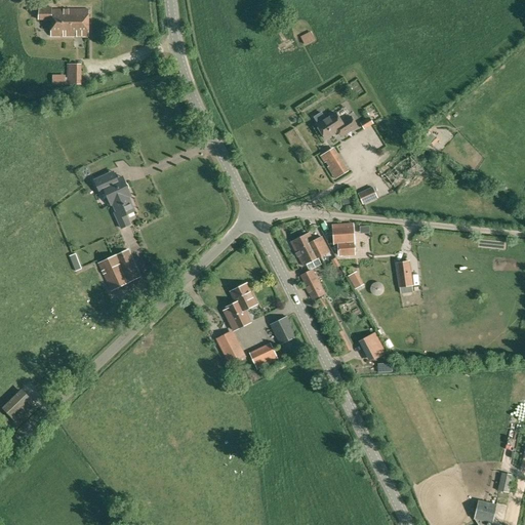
[(88,36),(88,9),(50,9),(50,7),(38,7),(38,19),(50,19),(50,36),(88,36)]
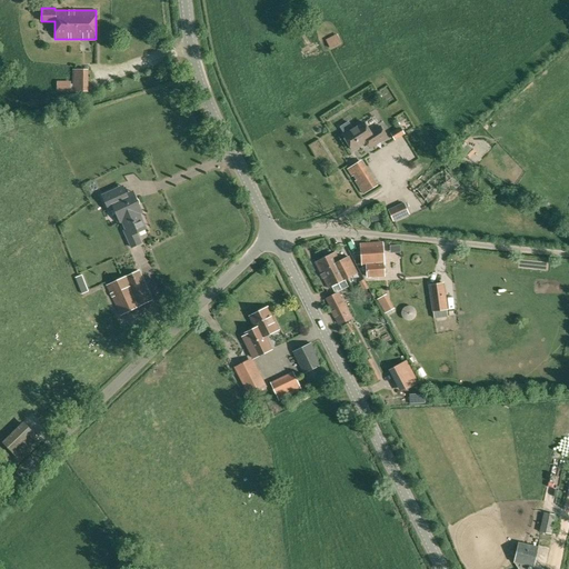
[(330,48),(340,43),(337,36),(327,40),(330,48)]
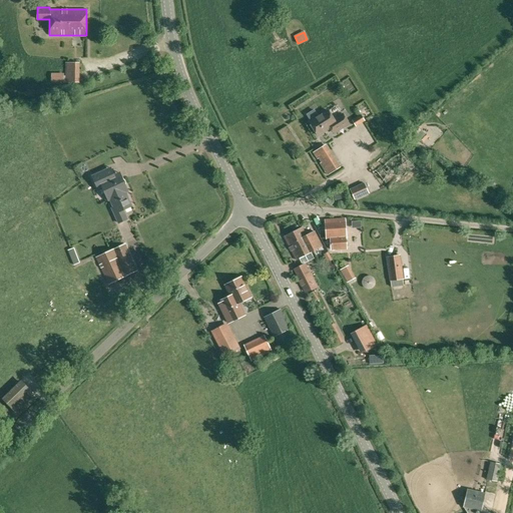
[(67,75),(67,82),(78,82),(79,63),(67,63),(67,75)]
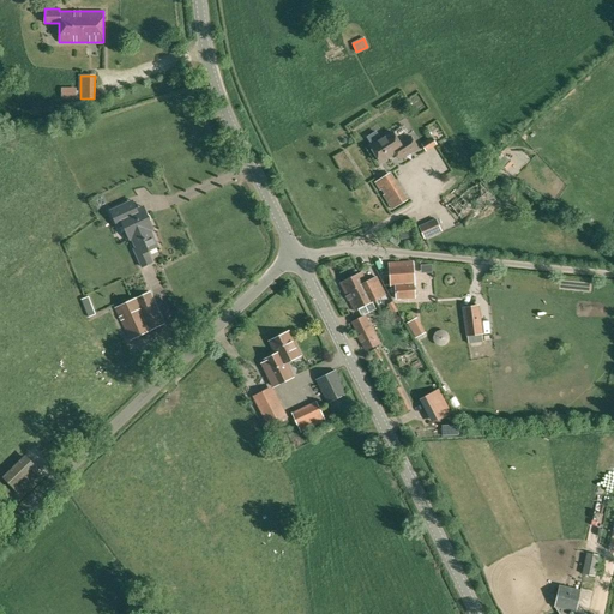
[(61,89),(61,98),(76,98),(77,88),(61,88),(61,89)]
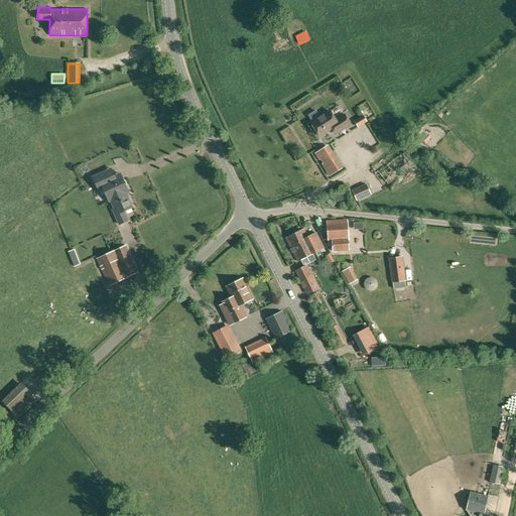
[(335,127),(339,132),(351,124),(345,115),(336,121),(330,111),(319,117),(315,111),(308,115),(312,122),(311,123),(319,136),(332,129),(335,127)]
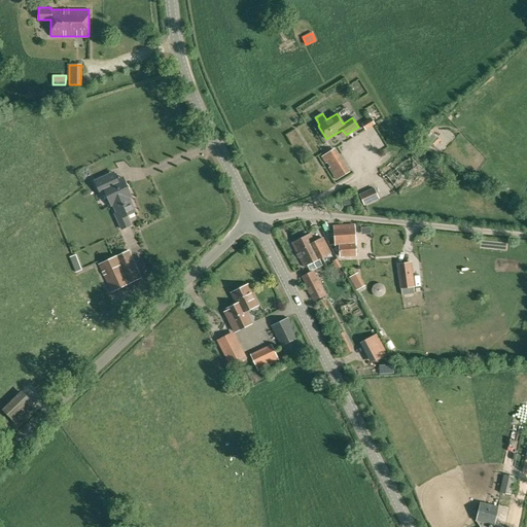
[(375,125),(371,118),(362,124),(365,130),(375,125)]
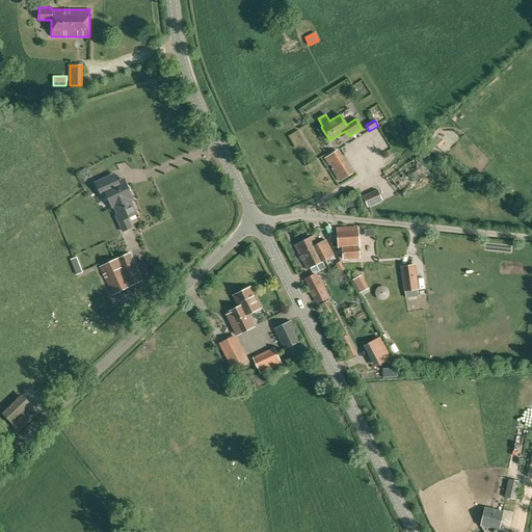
[(437,166),(432,160),(425,151),(417,157),(390,178),(404,195),(430,174),(437,166)]
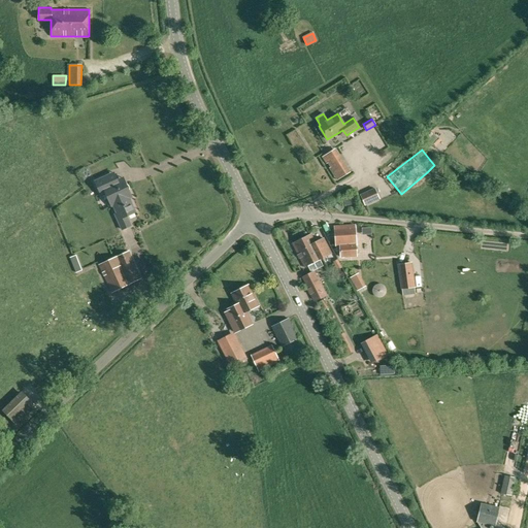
[(332,167),(341,162),(337,156),(328,161),(332,167)]
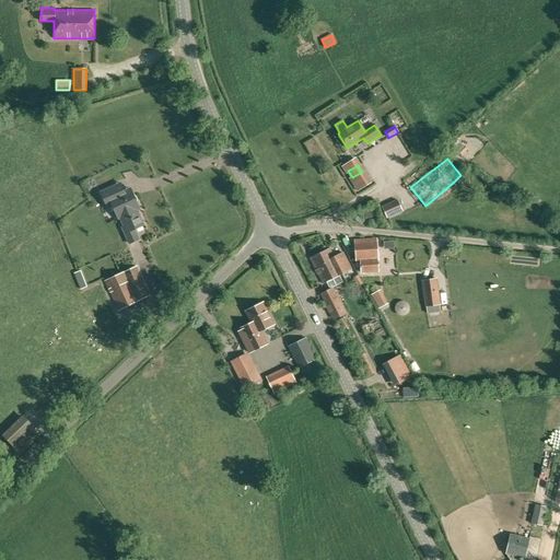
[(120,184),(101,193),(107,206),(112,203),(118,219),(120,218),(121,221),(124,226),(123,228),(129,244),(139,240),(135,230),(143,225),(143,224),(142,225),(141,223),(142,222),(140,218),(138,217),(138,214),(137,214),(137,213),(136,211),(140,209),(130,189),(125,191),(120,184)]
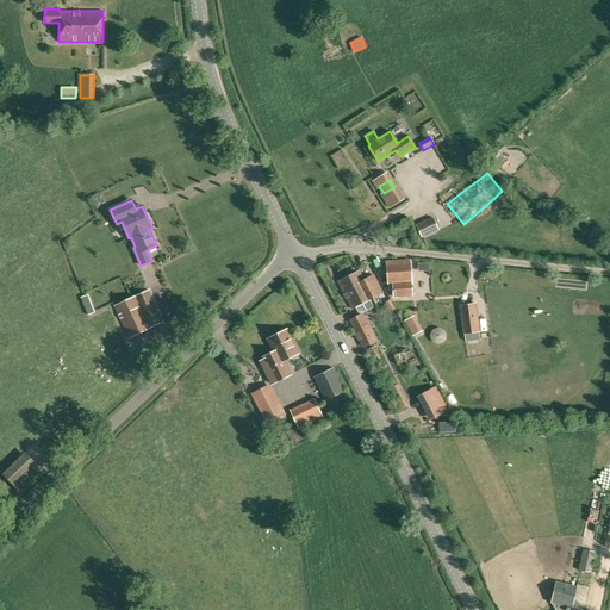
[(439,230),(433,218),(417,224),(423,237),(439,230)]
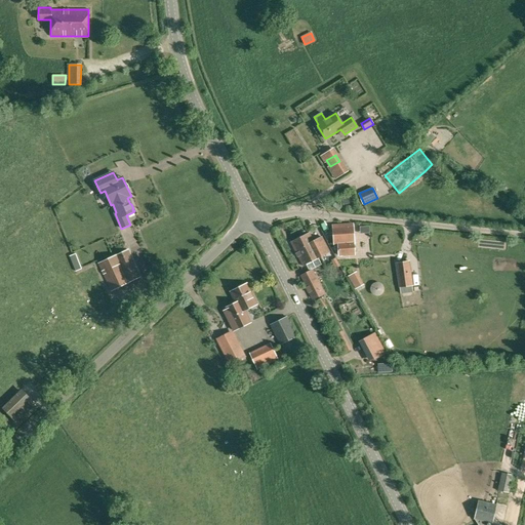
[(337,245),(338,249),(338,255),(350,254),(355,254),(354,244),(353,224),(332,226),(333,245),(337,245)]
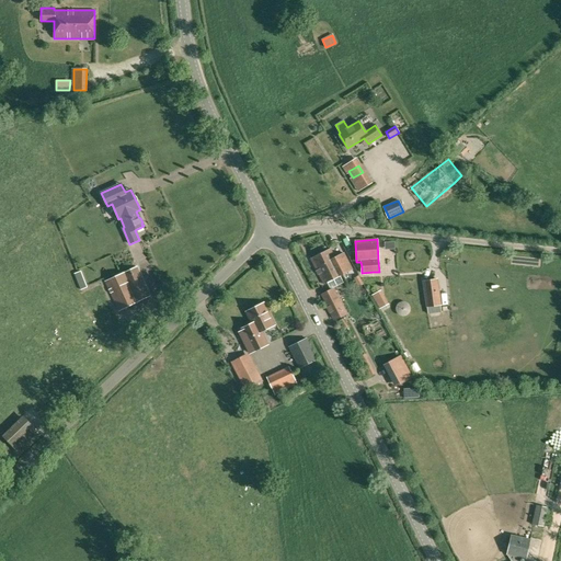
[(334,259),(332,254),(330,250),(331,250),(330,249),(311,259),(323,284),(324,284),(338,277),(343,274),(342,274),(351,270),(343,254),(334,259)]
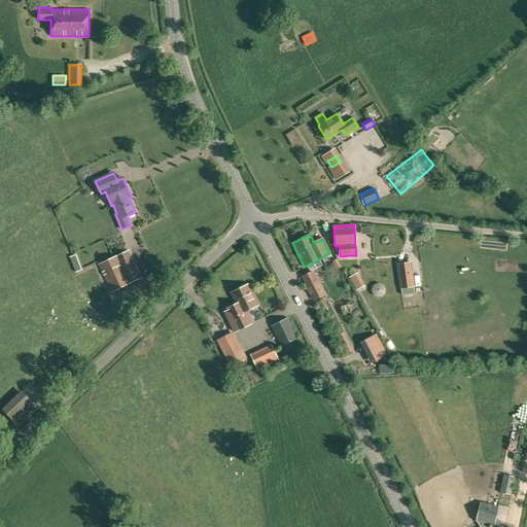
[(141,279),(129,251),(99,265),(112,292),(141,279)]
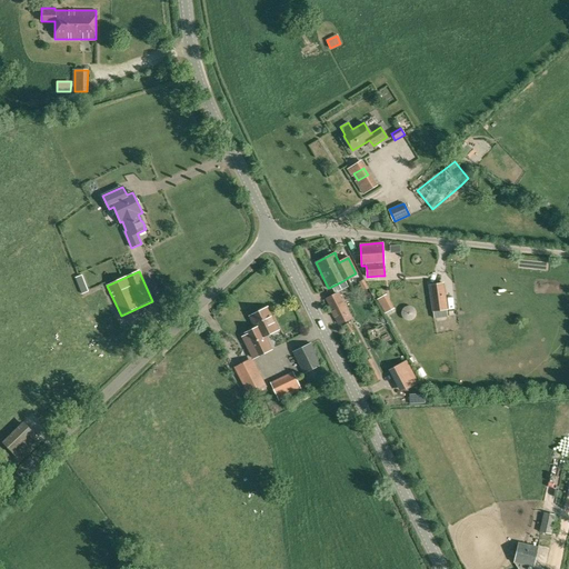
[(89,291),(82,275),(75,278),(82,295),(89,291)]
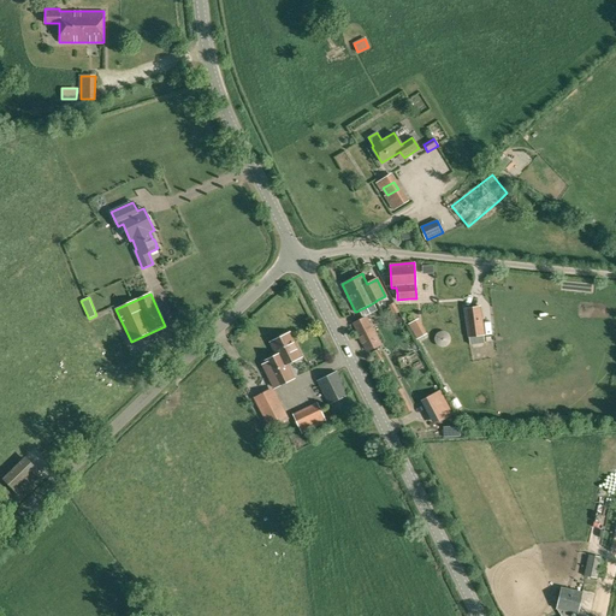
[(479,307),(465,309),(469,344),(484,343),(479,307)]
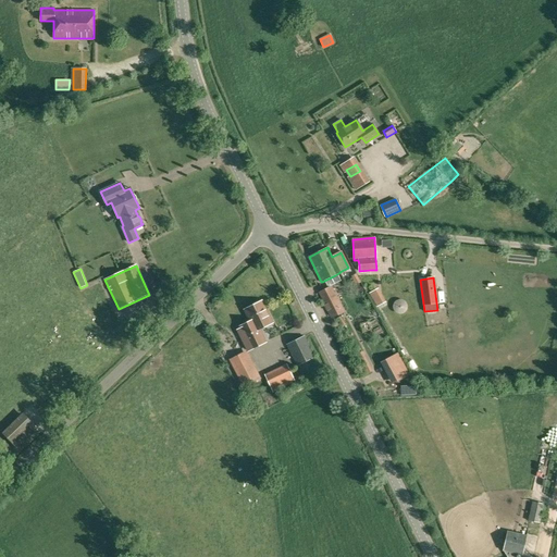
[(320,293),(332,318),(343,311),(331,287),(320,293)]
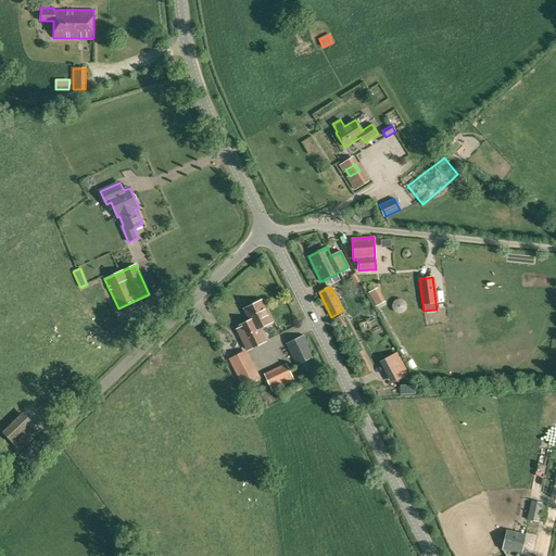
[(382,303),(375,289),(368,292),(376,306),(382,303)]
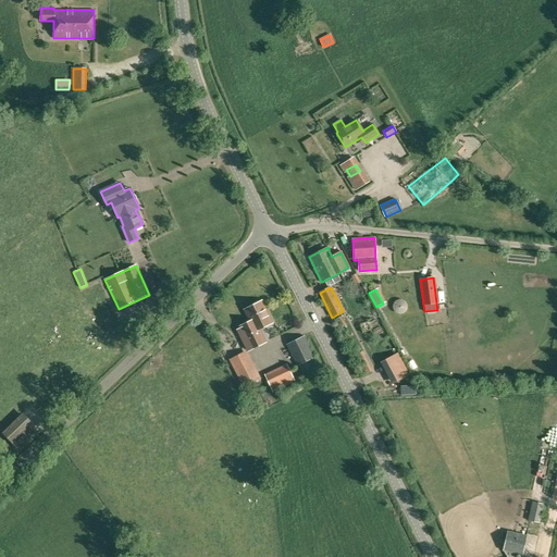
[(239,326),(240,329),(238,330),(248,350),(265,342),(259,330),(272,323),(262,301),(260,302),(257,301),(254,304),(252,306),(245,310),(250,322),(239,326)]
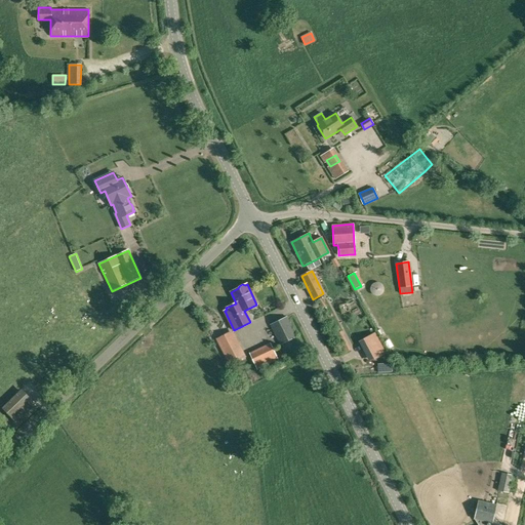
[(298,349),(294,338),(296,337),(287,317),(271,325),(280,346),(284,356),(298,349)]
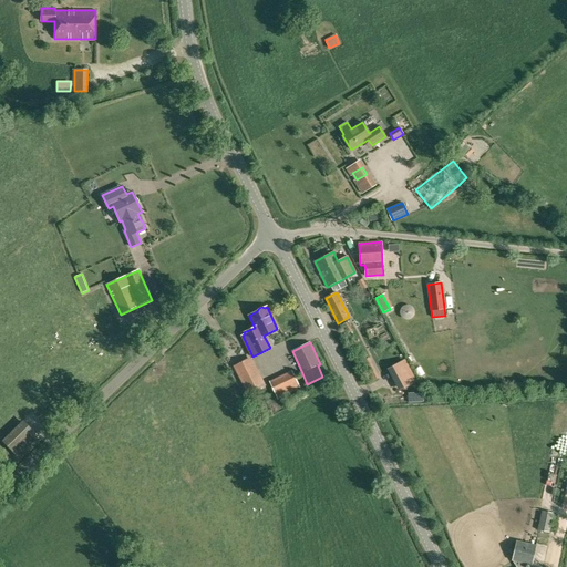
[(414,357),(397,364),(405,385),(423,378),(414,357)]
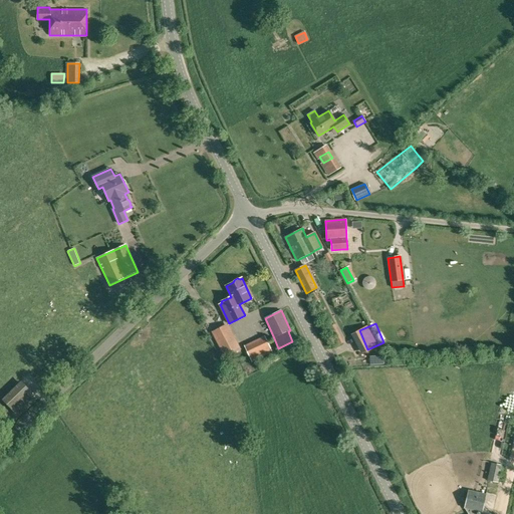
[(227,326),(213,333),(212,334),(225,358),(240,350),(227,326)]
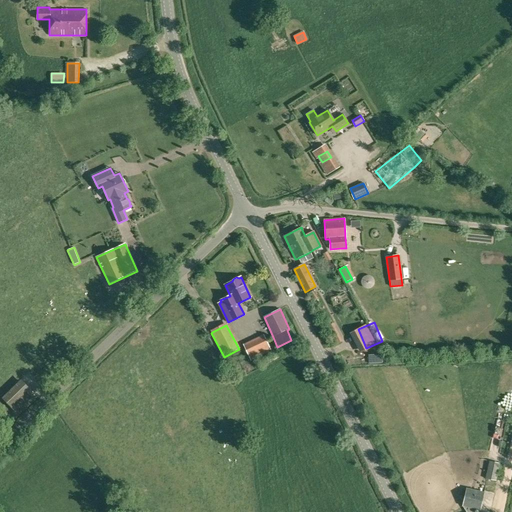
[(251,360),(271,351),(265,341),(246,350),(251,360)]
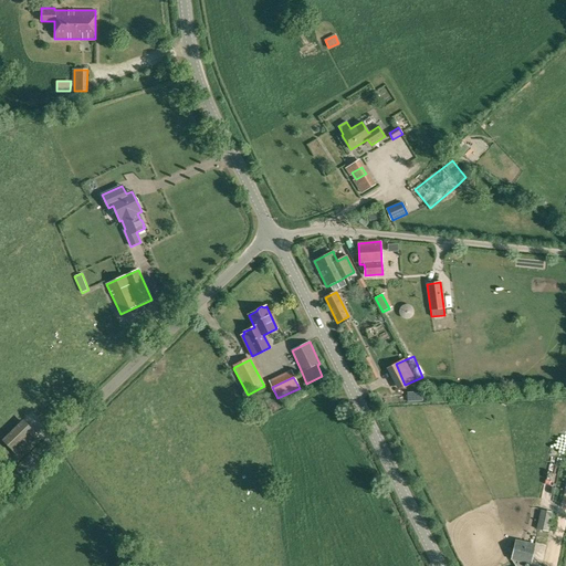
[(548,533),(553,513),(541,511),(537,530),(548,533)]
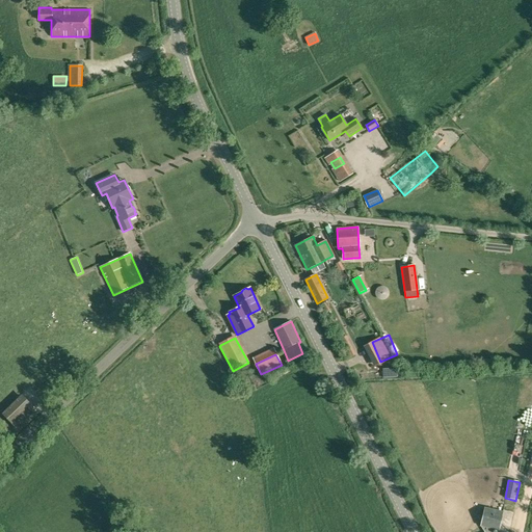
[(499,531),(503,512),(484,507),(480,527),(499,531)]
